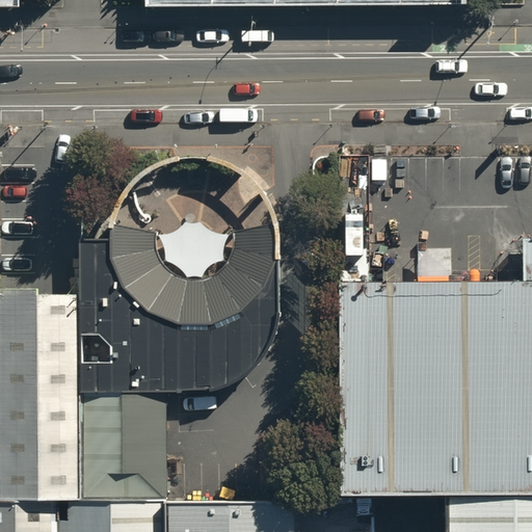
[(367,156),(337,157),(338,210),(340,495),(445,494),(531,493),(531,239),(523,240),(523,280),(368,282),(367,156)]
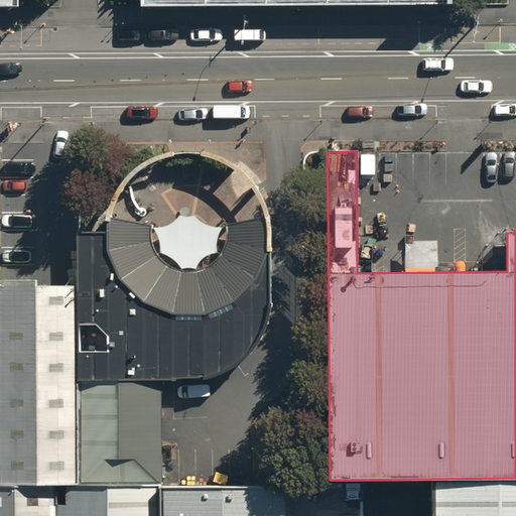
[(108,231),(77,232),(76,284),(77,380),(158,379),(207,379),(221,374),(238,362),(254,348),(264,333),(269,319),(272,306),(272,228),(269,216),(227,225),(227,240),(223,253),(214,263),(199,272),(182,272),(168,266),(157,255),(150,242),(152,226),(109,218),(108,231)]
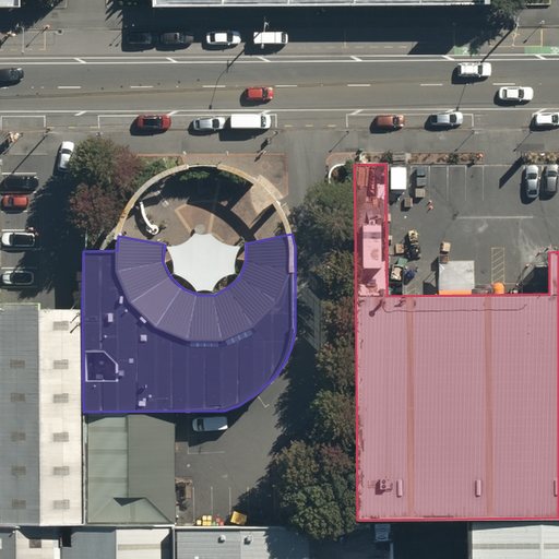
[(82,308),(0,309),(0,513),(0,525),(62,525),(84,524),(83,412),(82,308)]
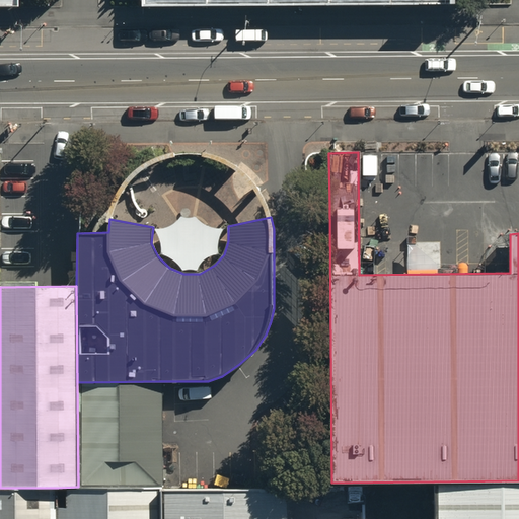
[(159,381),(77,382),(78,487),(160,486),(159,381)]
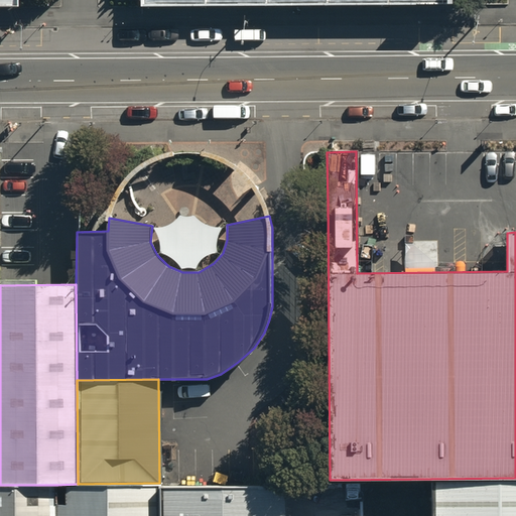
[(515,515),(515,478),(431,479),(431,485),(430,515),(515,515)]
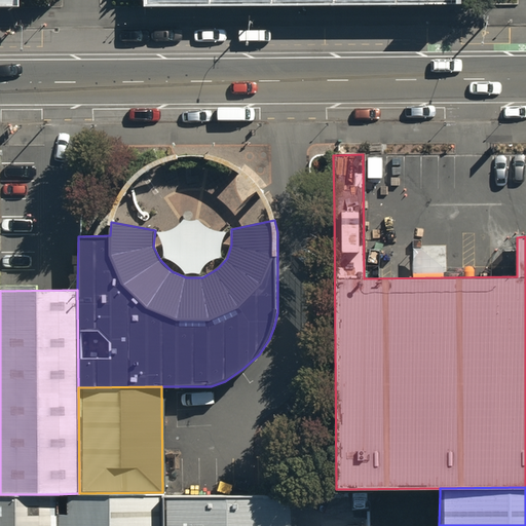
[(59,494),(59,525),(162,525),(162,492),(79,493),(59,494)]
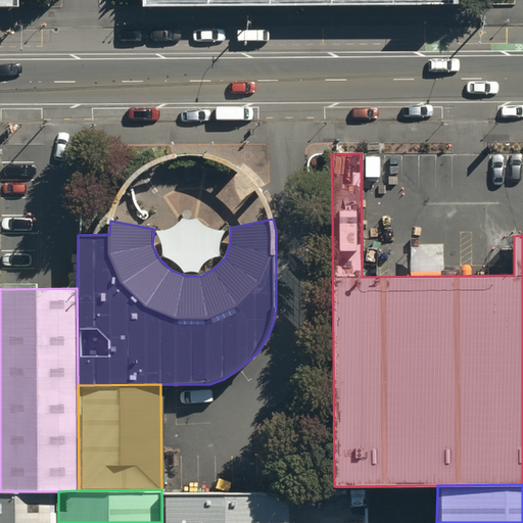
[(161,522),(290,522),(290,490),(161,489),(161,522)]
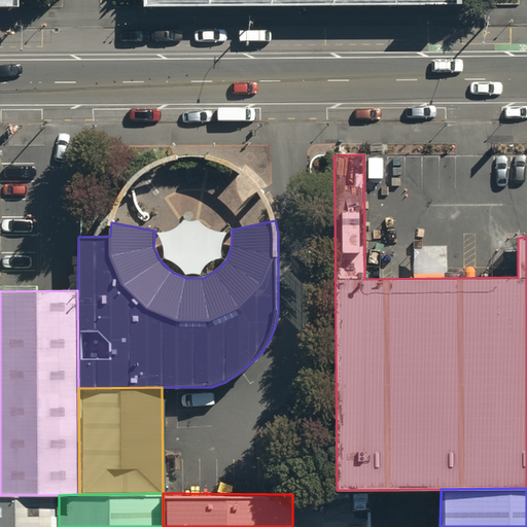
[(0,495),(0,526),(59,526),(59,495),(0,495)]
